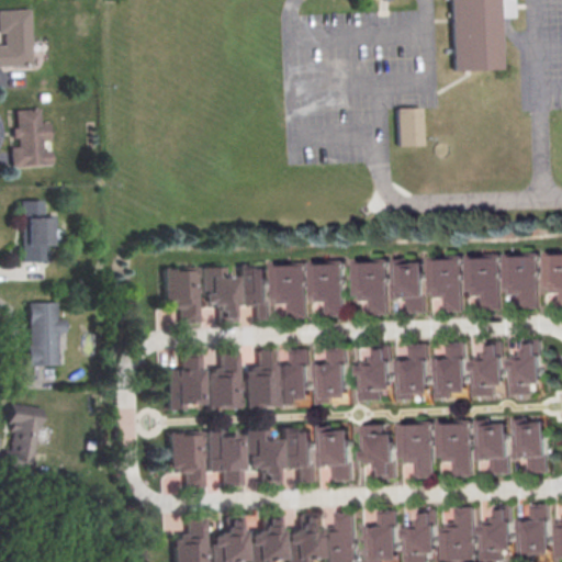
[(451,0),(456,72),(501,70),(496,0),(451,0)]
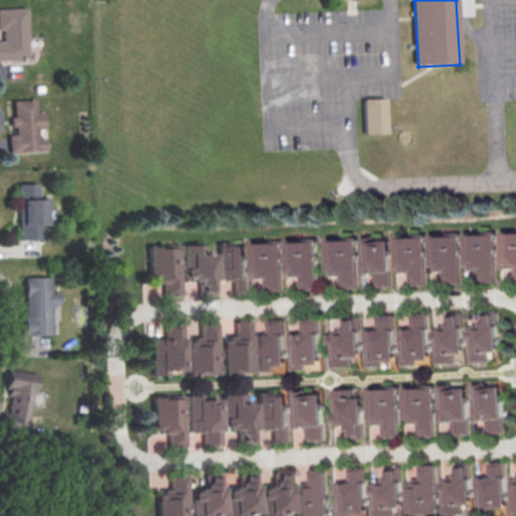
[(0,7),(24,7),(27,58),(0,59),(0,40),(1,40),(1,28),(0,28),(0,7)]
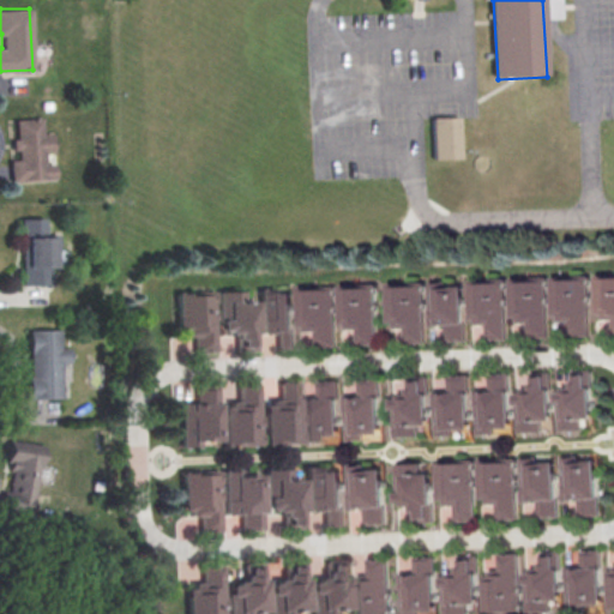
[(13,119),(38,116),(41,132),(49,132),(52,152),(42,154),(42,163),(52,163),(53,178),(8,181),(7,160),(16,158),(16,150),(11,150),(10,139),(14,138),(13,119)]
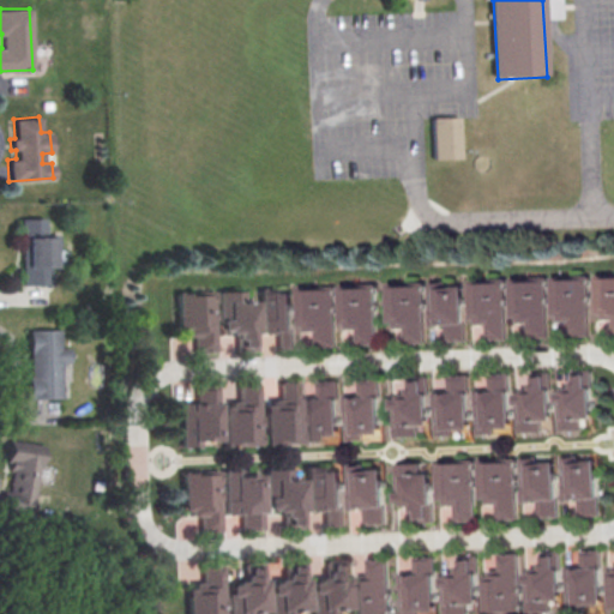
[(457,116),(431,116),(432,158),(458,158),(457,116)]
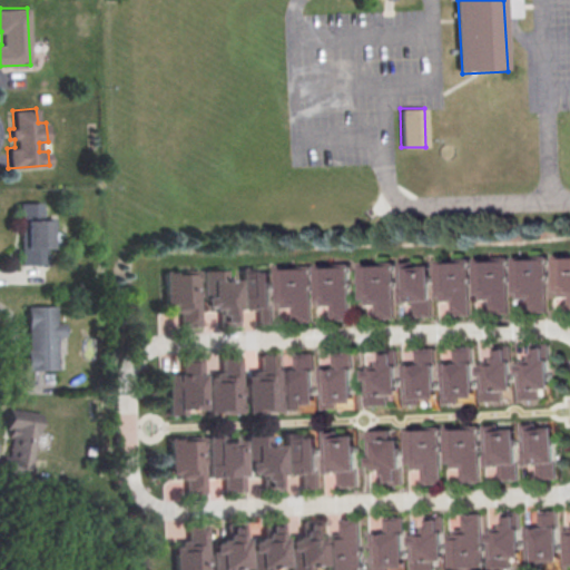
[(18,203),(19,264),(45,264),(43,247),(48,247),(48,218),(40,218),(40,202),(18,203)]
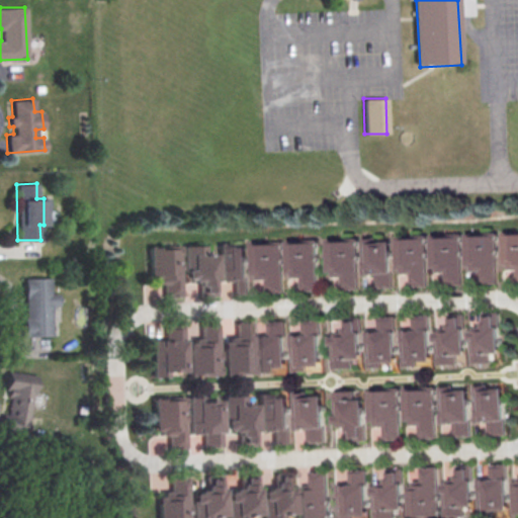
[(517,230),(505,231),(506,264),(511,264),(511,268),(517,268),(517,230)]
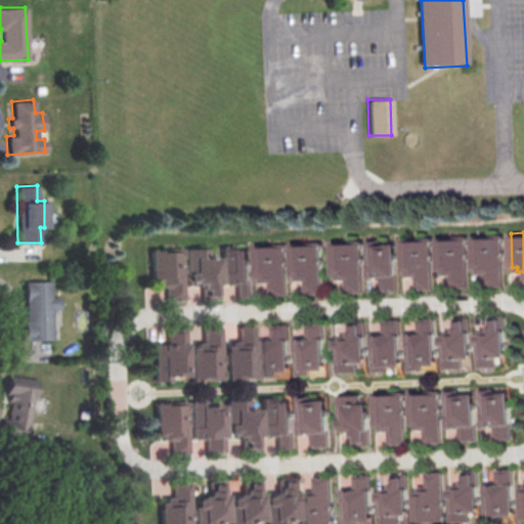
[(507,287),(505,234),(473,235),(475,269),(480,269),(480,273),(488,272),(489,288),(507,287)]
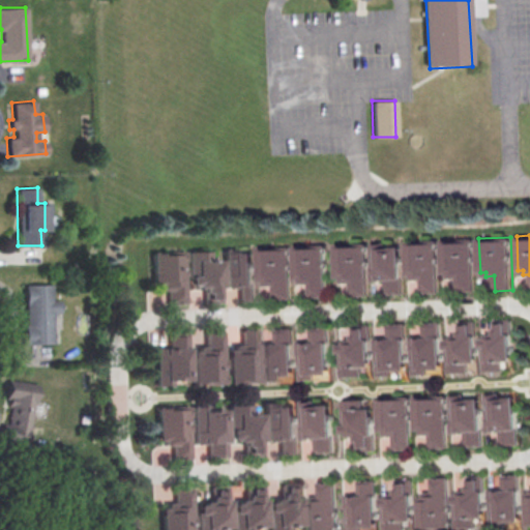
[(476,291),(474,238),(443,239),(444,273),(449,273),(449,277),(459,277),(459,292),(476,291)]
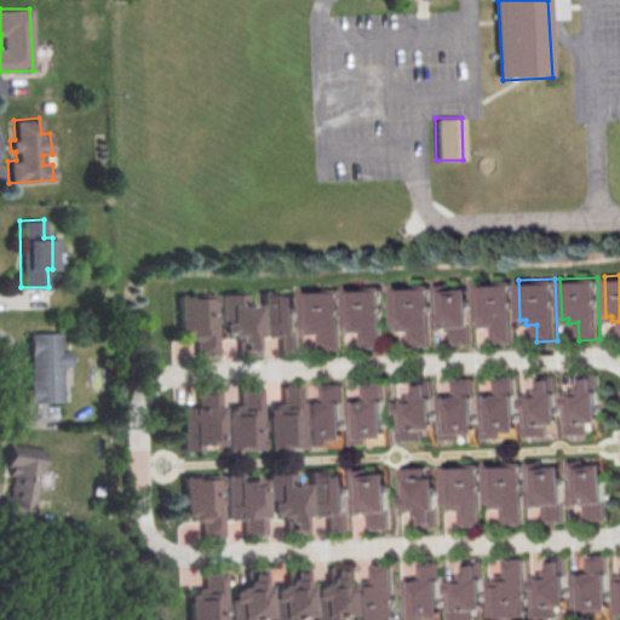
[(516,343),(514,281),(477,282),(478,322),(484,322),(484,327),(494,327),(495,344),(516,343)]
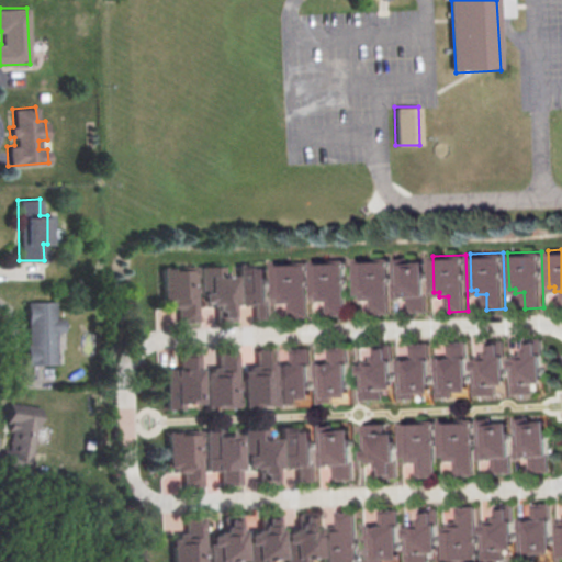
[(429,312),(427,256),(393,257),(395,298),(409,298),(411,313),(429,312)]
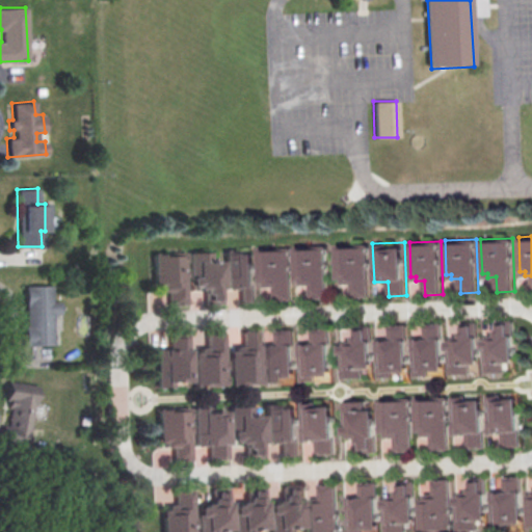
[(370,296),(368,243),(337,244),(338,278),(343,278),(343,283),(352,283),(352,297),(370,296)]
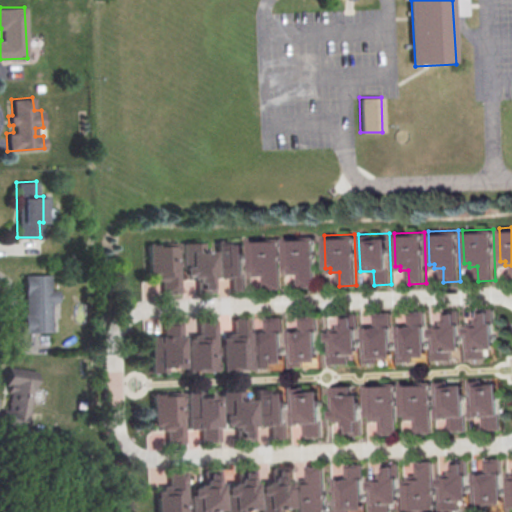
[(317,287),(315,236),(285,237),(286,270),(291,270),(291,274),(300,273),(300,288),(317,287)]
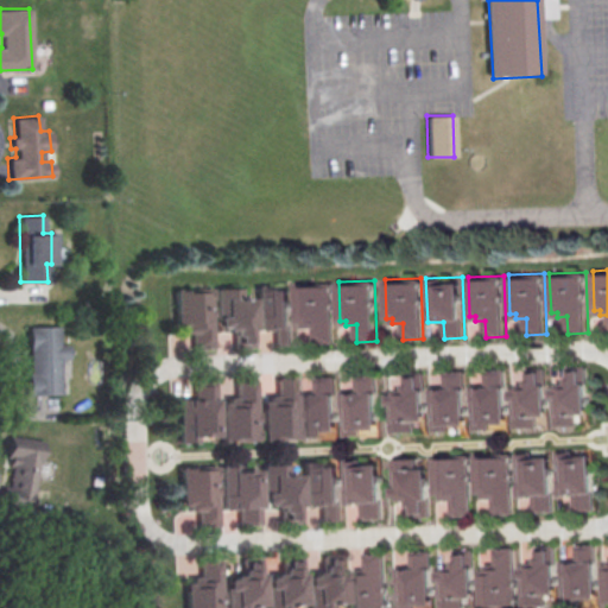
[(335,342),(333,282),(297,283),(299,322),(304,322),(305,327),(315,327),(316,343),(335,342)]
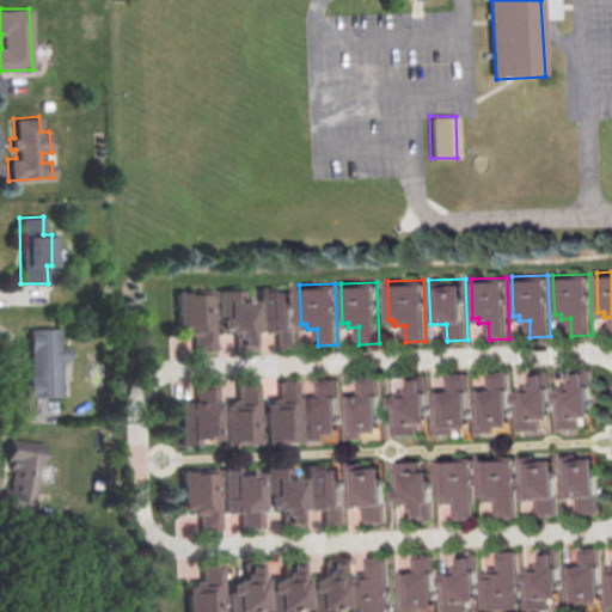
[(295,347),(293,286),(257,287),(258,331),(275,330),(275,348),(295,347)]
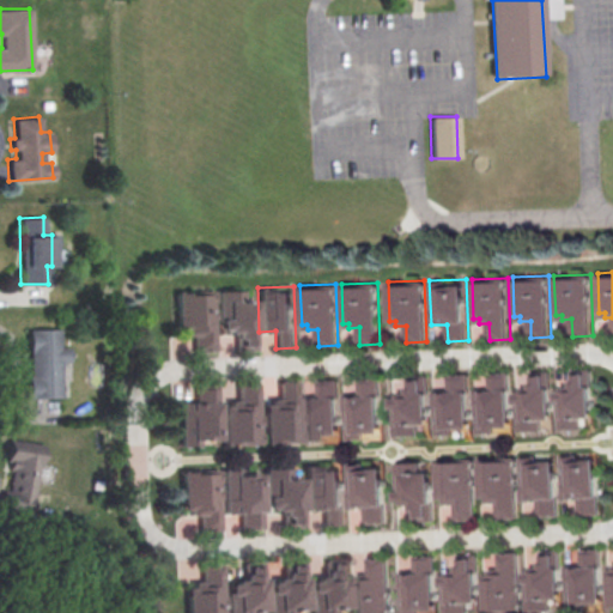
[(255,350),(253,289),(217,290),(218,329),(224,328),(224,333),(235,333),(235,350),(255,350)]
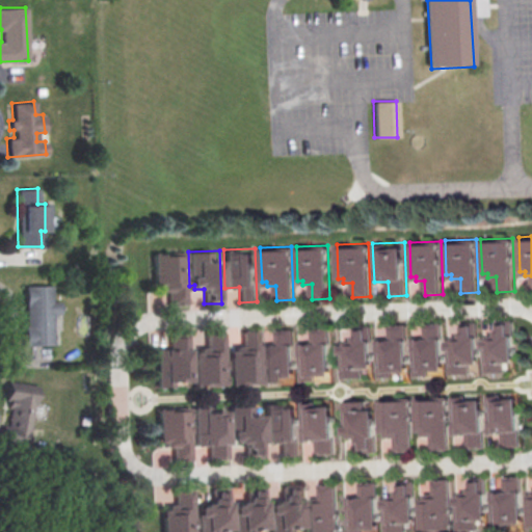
[(185,304),(184,251),(152,253),(154,287),(158,287),(159,291),(167,290),(168,306),(185,304)]
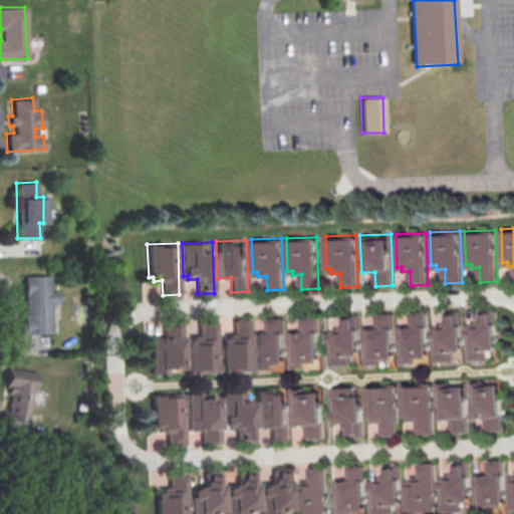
[(24,276),(48,275),(48,291),(56,290),(56,302),(49,303),(50,333),(23,333),(22,313),(25,313),(24,276)]
